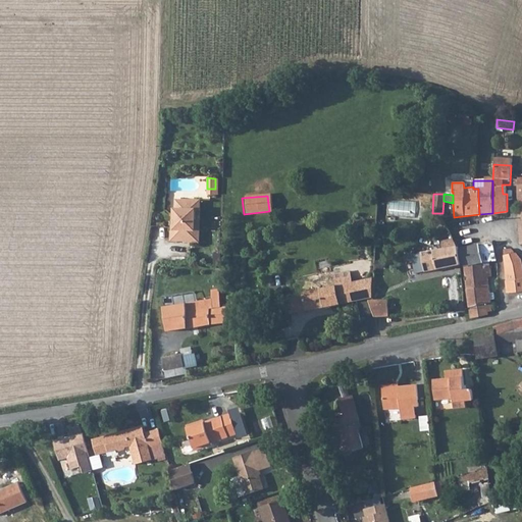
[(183,242),(198,243),(198,219),(194,219),(194,211),(199,211),(199,201),(179,200),(179,209),(178,209),(173,214),(172,231),(170,231),(170,241),(178,241),(180,239),(183,239),(183,242)]
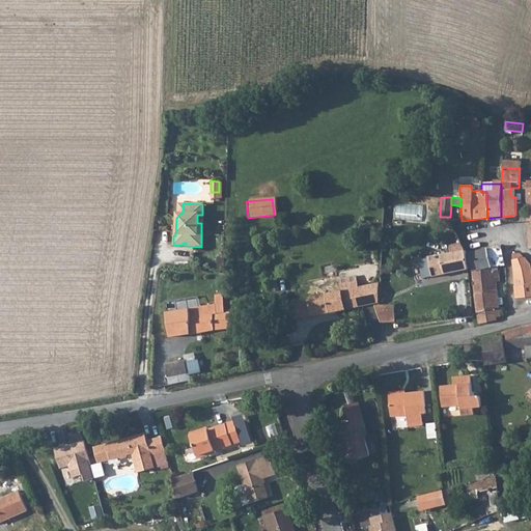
[(451,253),(440,255),(444,273),(468,269),(465,250),(459,242),(449,246),(451,253)]
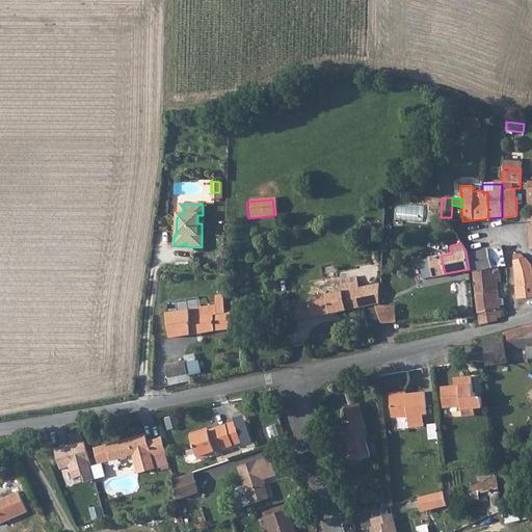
[(501,246),(488,248),(491,268),(506,265),(501,246)]
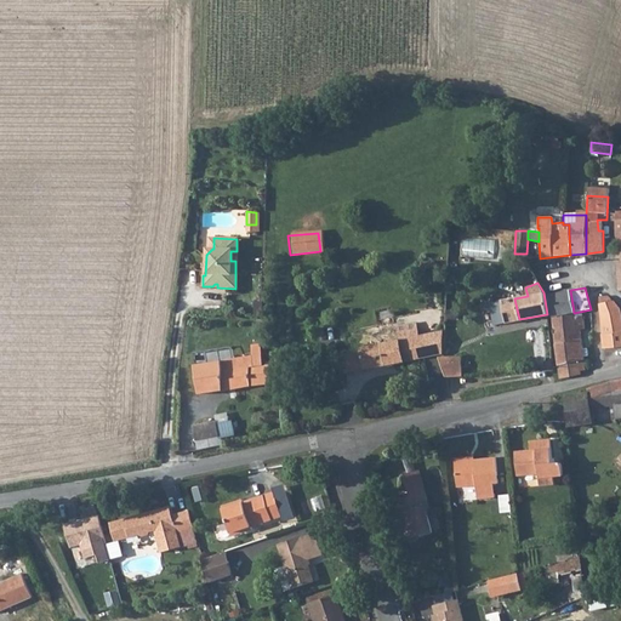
[(553,323),(559,379),(580,375),(579,371),(585,370),(580,329),(585,329),(582,318),(581,318),(580,314),(574,315),(574,313),(570,290),(546,295),(552,314),(553,323)]
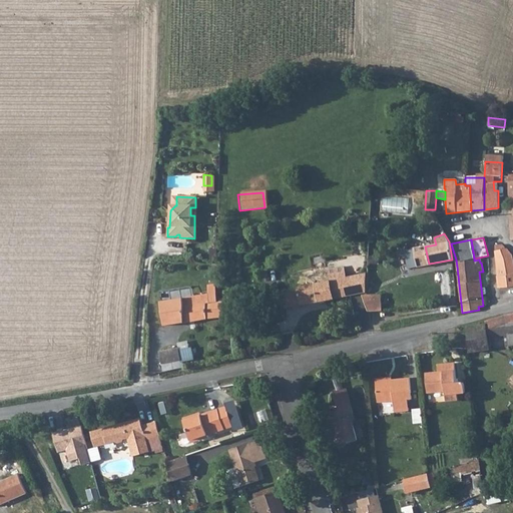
[(494,244),(497,275),(512,273),(512,265),(511,254),(506,248),(505,248),(503,246),(501,243),(494,244)]
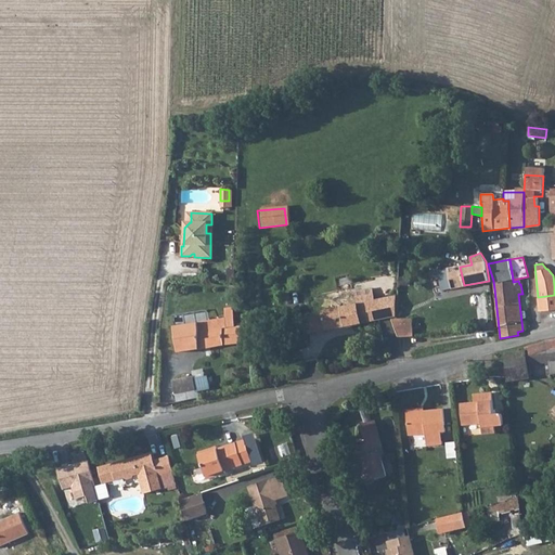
[(460,267),(447,269),(450,288),(464,285),(460,267)]
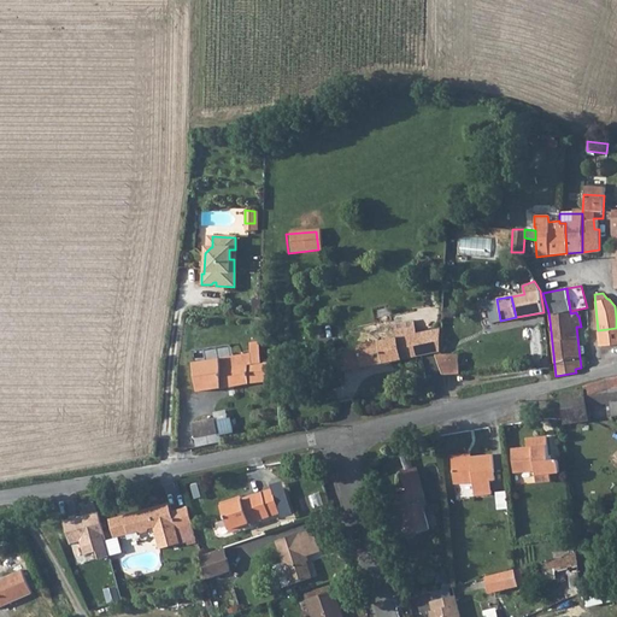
[(497,299),(485,301),(488,323),(500,321),(497,299)]
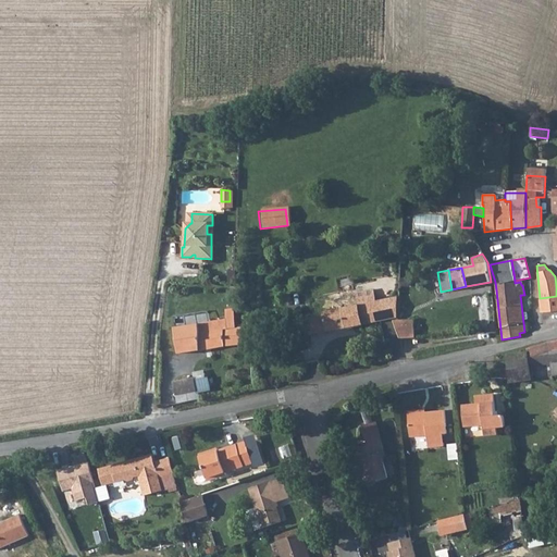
[(355,305),(321,312),(322,316),(325,331),(354,324),(396,316),(395,296),(379,300),(374,300),(371,289),(353,293),(355,305)]
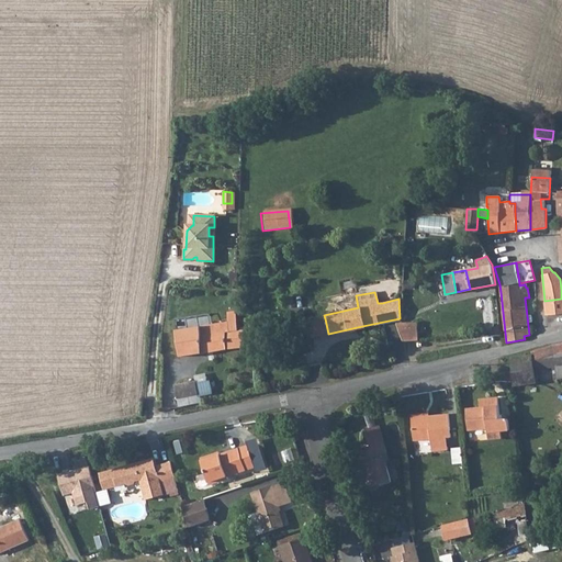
[(561,299),(544,301),(547,314),(561,312),(561,299)]
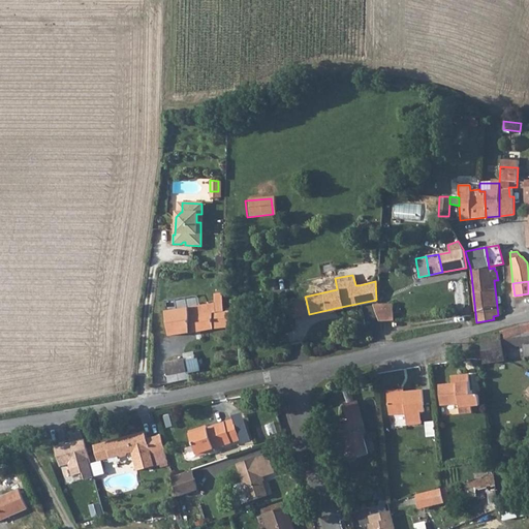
[(306,300),(288,304),(291,318),(309,314),(306,300)]
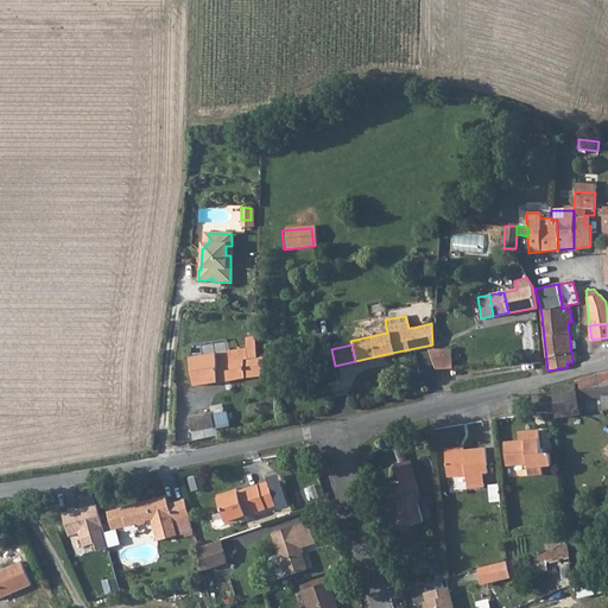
[(245,348),(192,350),(194,380),(207,381),(217,382),(242,378),(270,374),(266,355),(255,356),(246,358),(245,348)]
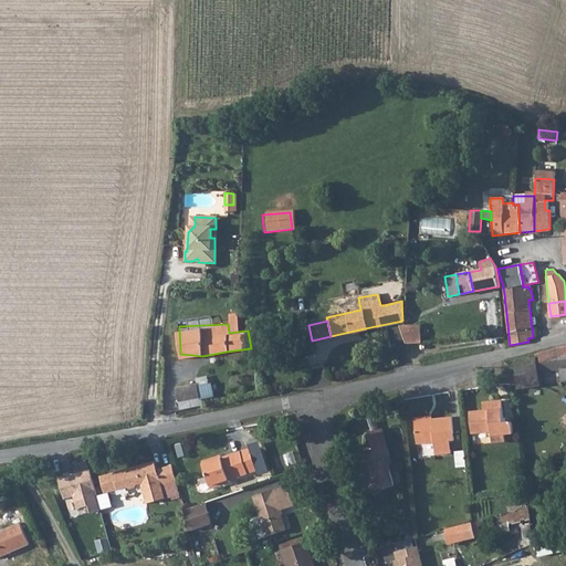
[(405,326),(406,343),(418,343),(417,326),(405,326)]
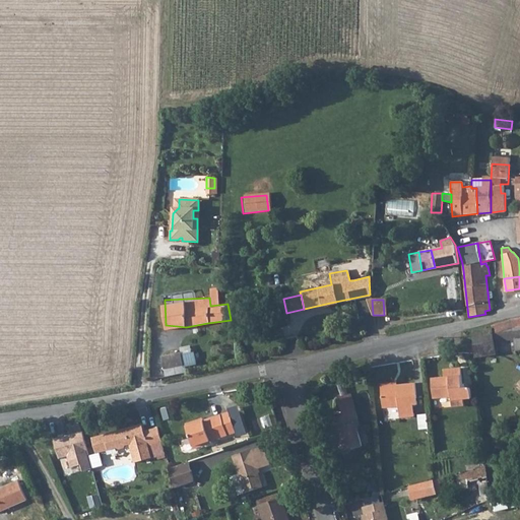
[(519,318),(508,321),(511,339),(513,339),(519,337),(519,318)]
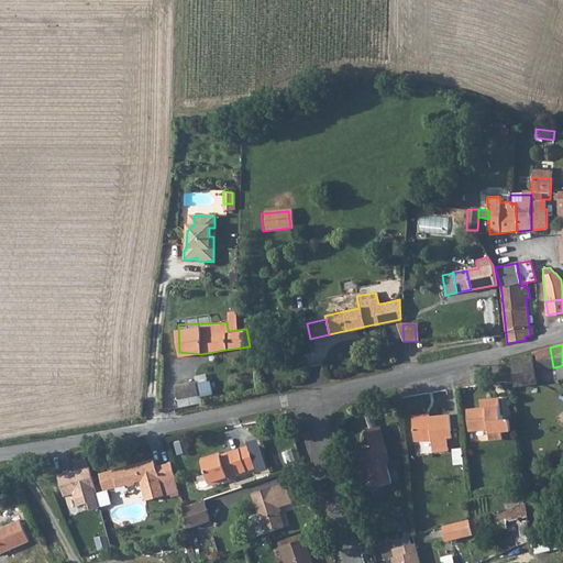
[(550,348),(532,353),(532,356),(533,374),(555,371),(555,367),(553,367),(550,348)]
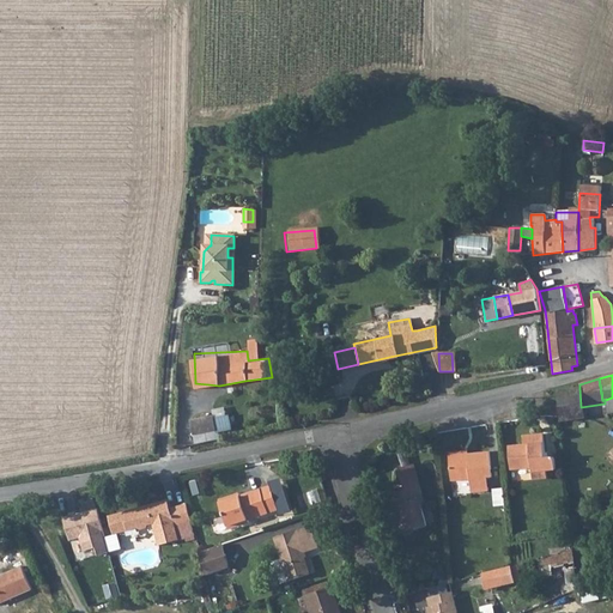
[(580,388),(569,390),(570,408),(581,407),(580,388)]
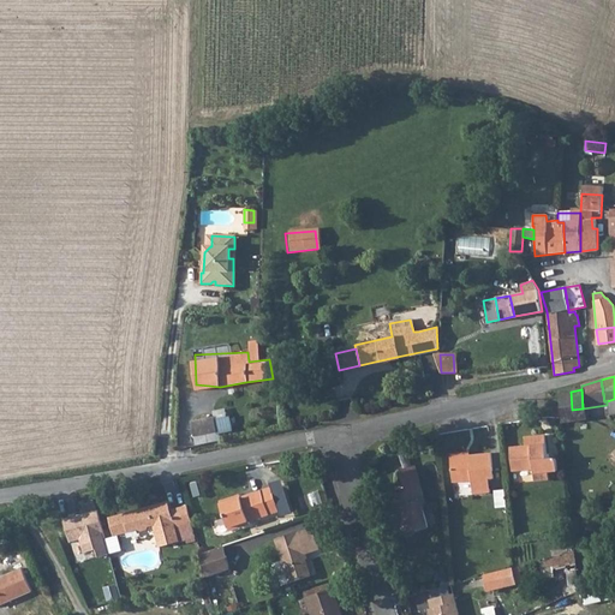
[(571,392),(559,394),(560,408),(561,423),(584,421),(583,408),(572,410),(571,392)]
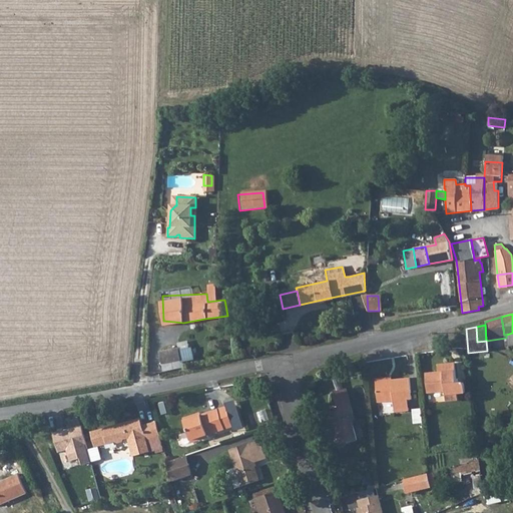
[(178,348),(159,352),(161,363),(180,360),(178,348)]
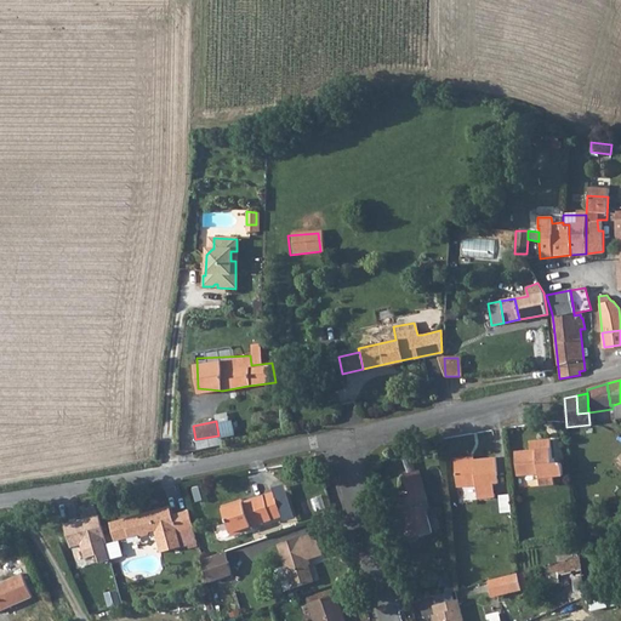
[(530,454),(514,455),(517,476),(537,473),(539,486),(553,485),(553,478),(563,478),(562,463),(552,465),(550,442),(529,444),(530,454)]
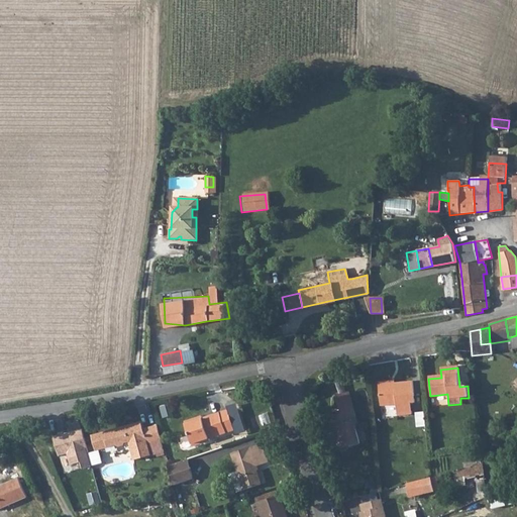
[(393,381),(379,383),(381,404),(396,403),(397,415),(412,413),(411,400),(414,400),(412,379),(393,381)]
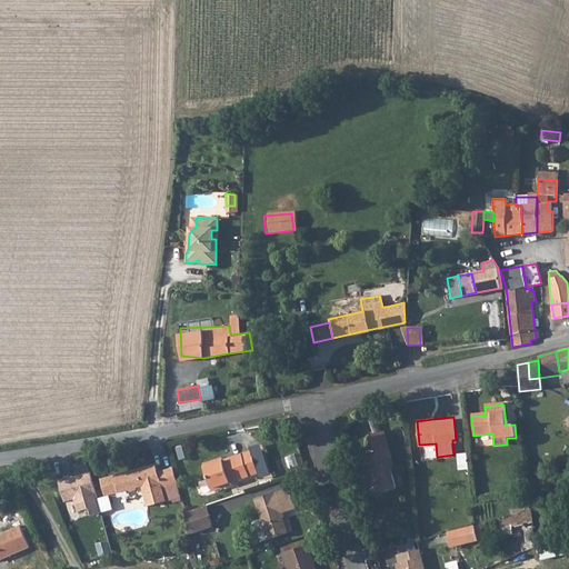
[(367,432),(370,449),(382,447),(379,430),(367,432)]
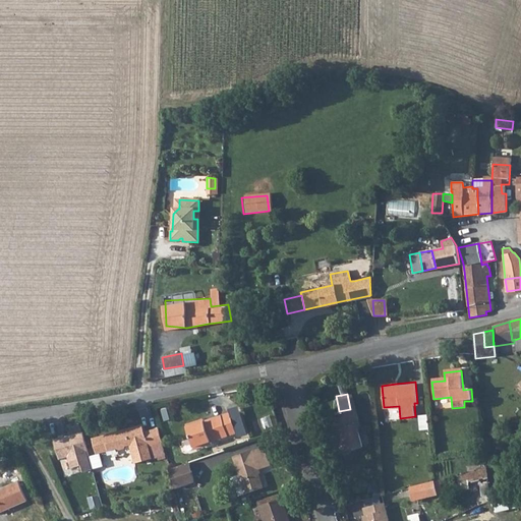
[(350,409),(339,411),(339,416),(329,419),(338,452),(357,447),(351,424),(354,423),(350,409)]
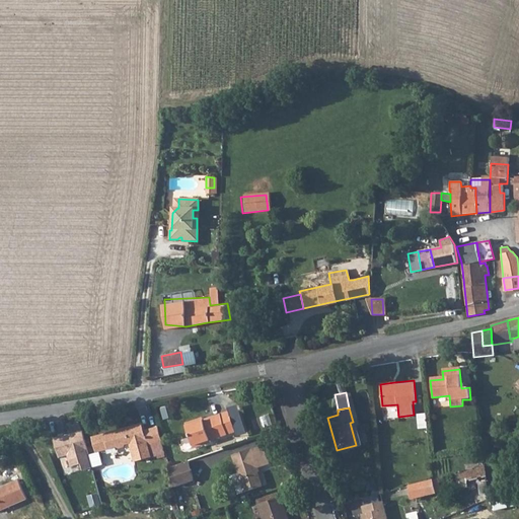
[(237,430),(235,422),(226,425),(222,413),(200,420),(200,418),(186,422),(193,443),(201,440),(202,443),(211,440),(210,438),(237,430)]
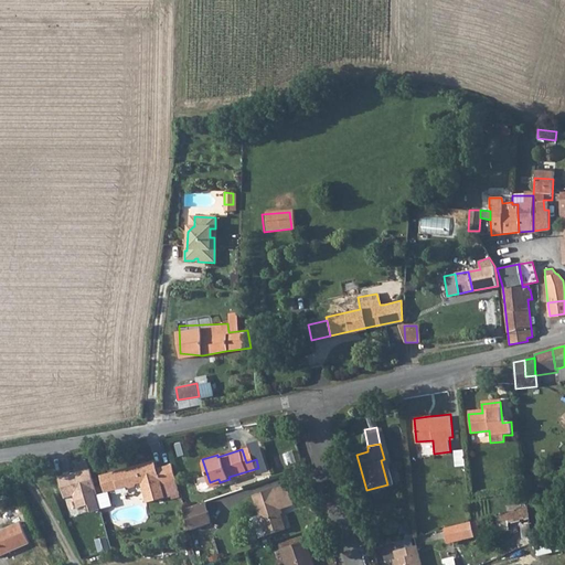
[(156,455),(141,460),(150,467),(159,464),(156,455)]
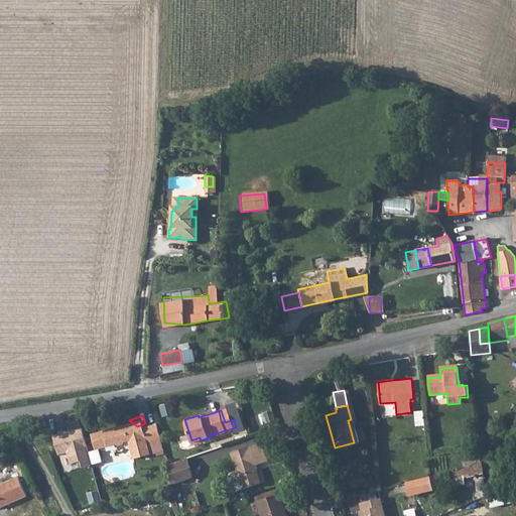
[(137,426),(129,420),(94,429),(97,444),(118,439),(120,440),(124,440),(126,438),(128,436),(130,436),(135,455),(151,450),(148,438),(161,434),(157,420),(145,423),(137,426)]
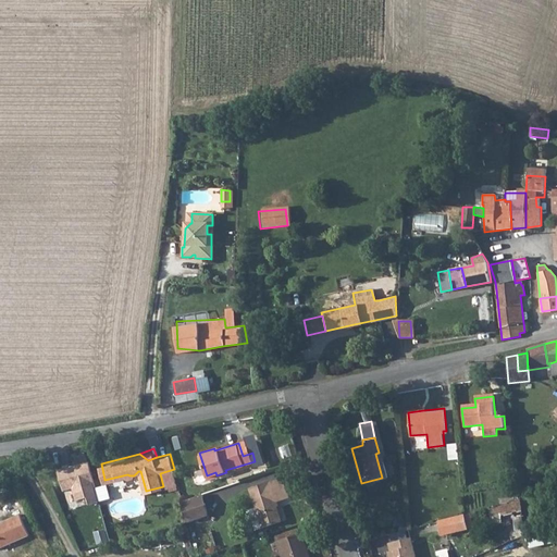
[(89,458),(58,467),(64,489),(74,486),(77,497),(90,494),(93,502),(101,498),(89,458)]
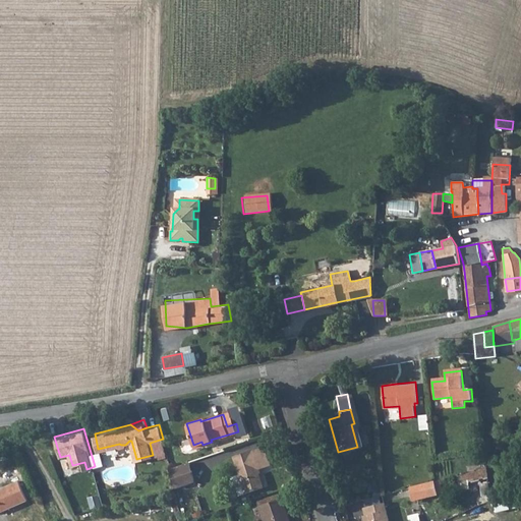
[(250,448),(233,454),(245,490),(265,484),(258,466),(272,462),(267,445),(252,450),(250,448)]
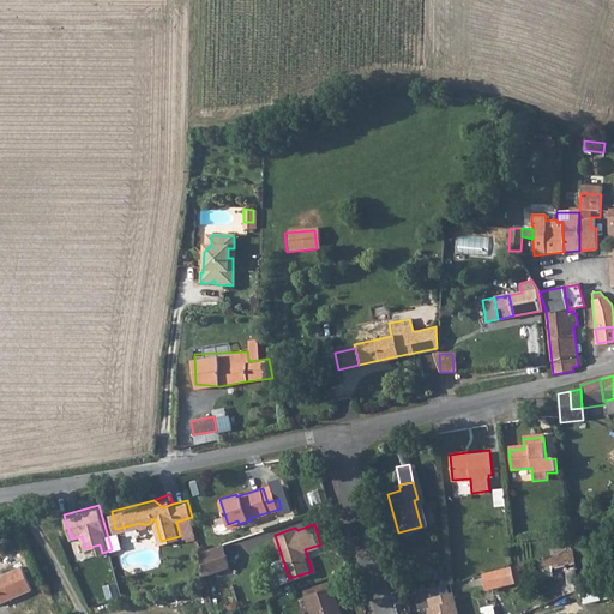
[(224,543),(200,549),(205,563),(228,555),(224,543)]
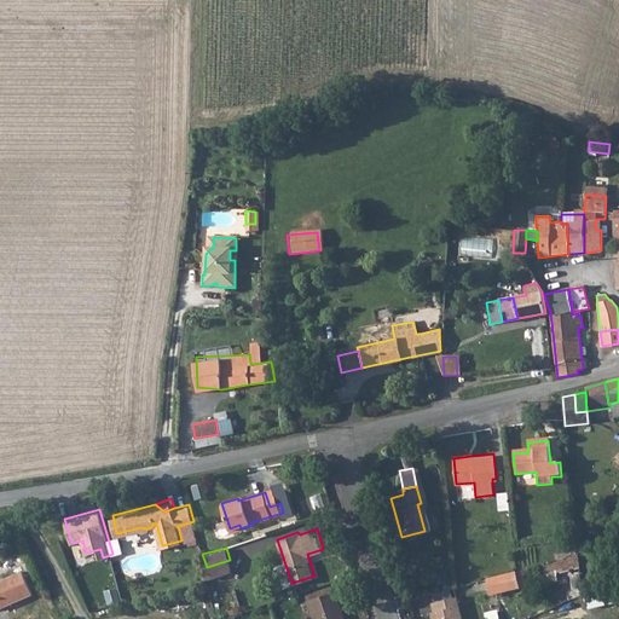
[(525,570),(489,579),(493,596),(530,586),(525,570)]
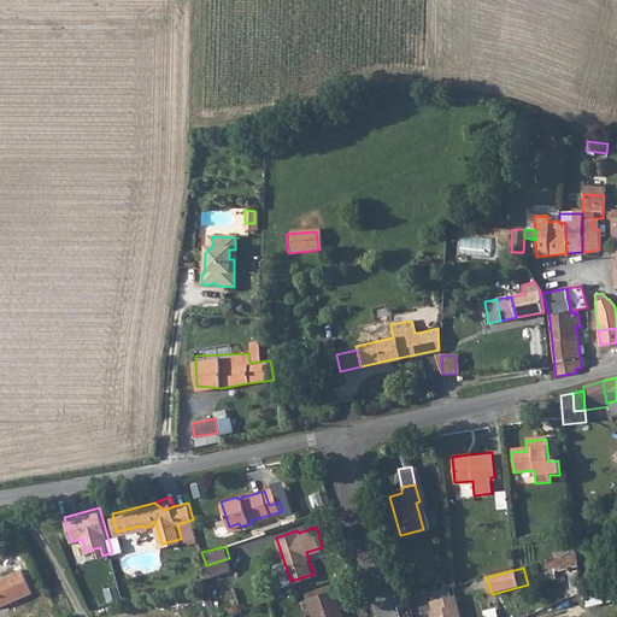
[(27,574),(0,583),(0,609),(35,594),(27,574)]
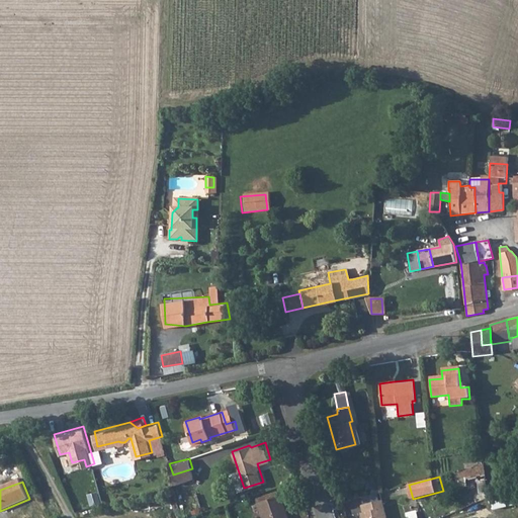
[(260,500),(265,517),(290,517),(282,493),(260,500)]
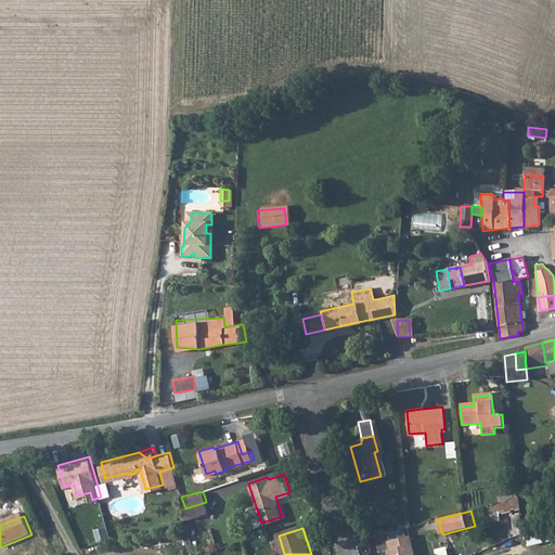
[(385,546),(382,546),(383,554),(408,554),(404,536),(383,540),(385,546)]
